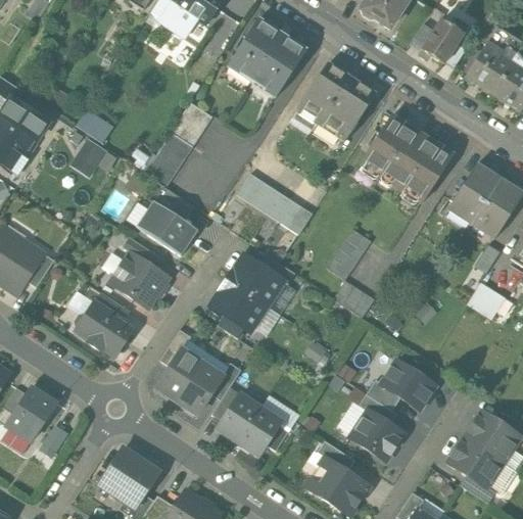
[(48,1),(46,0),(29,0),(27,3),(40,12),(48,1)]
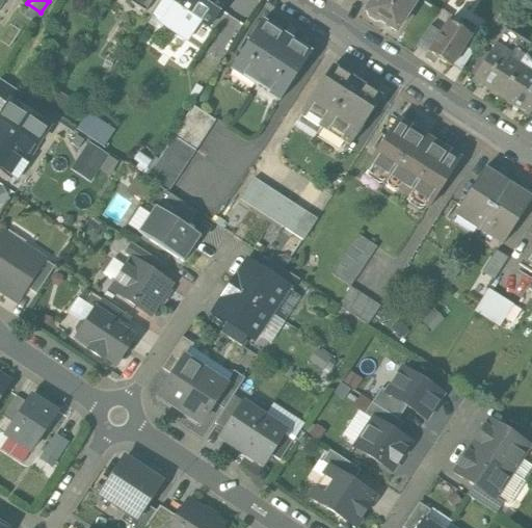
[(129,0),(143,9),(150,0),(129,0)]
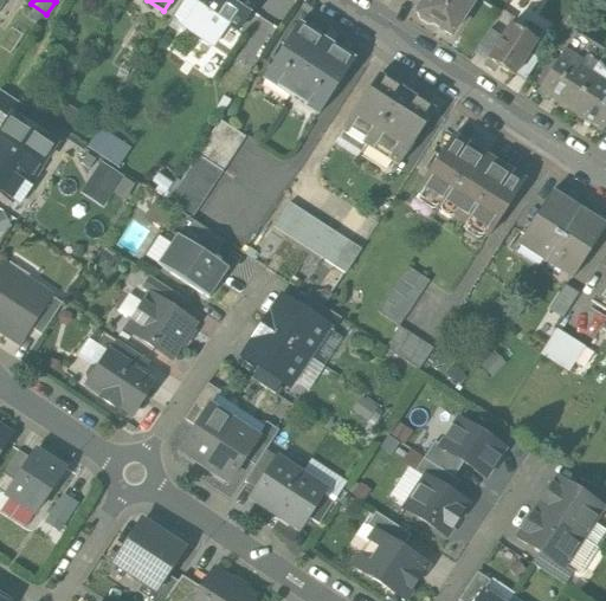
[(199,0),(239,28),(258,0),(199,0)]
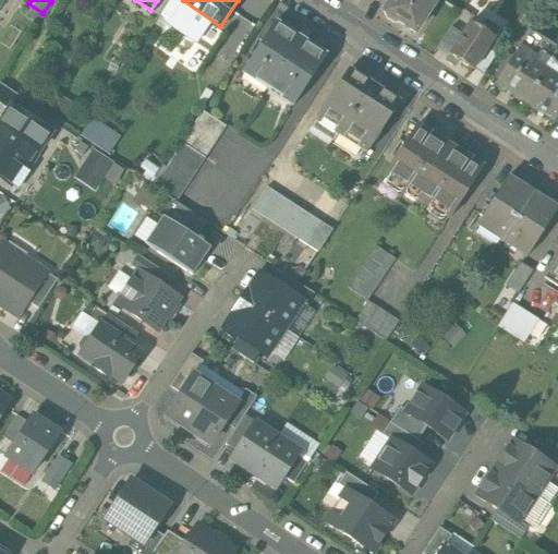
[(389,0),(384,9),(386,11),(387,15),(395,21),(400,20),(415,29),(434,0),(389,0)]
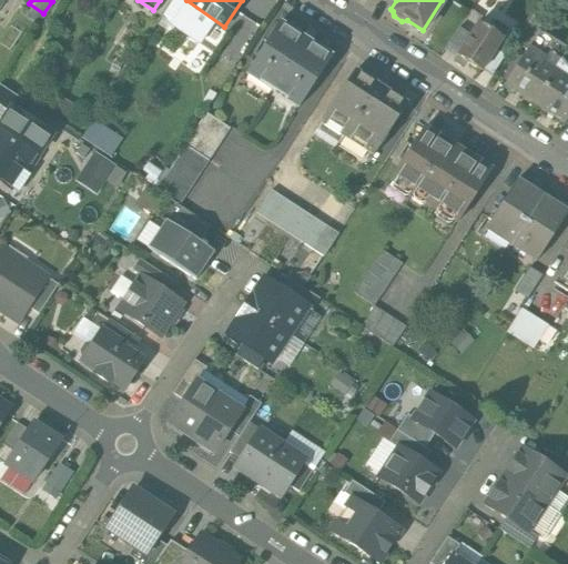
[(472,6),(460,24),(472,31),(479,20),(484,13),(472,6)]
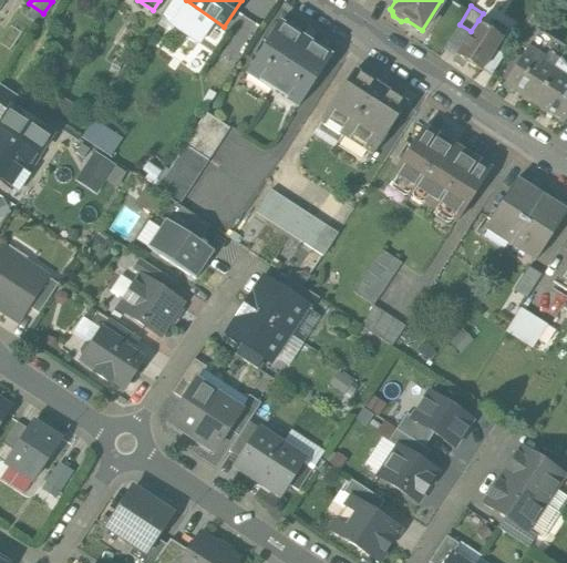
[(535,10),(516,39),(526,45),(538,27),(539,28),(546,18),(535,10)]
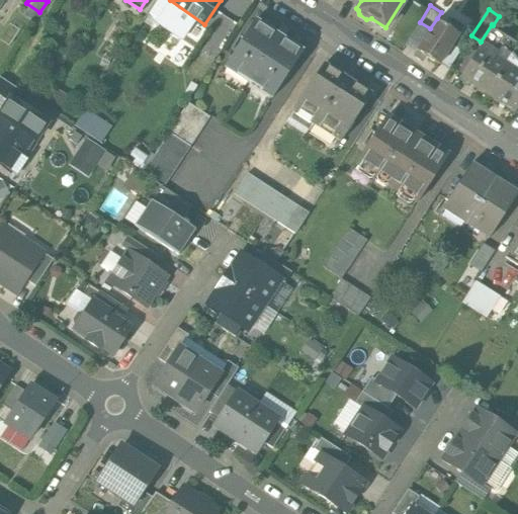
[(304,50),(257,18),(226,66),(228,67),(229,64),(239,71),(240,68),(251,75),(248,80),(250,82),(254,76),(264,83),(262,86),(271,92),(270,94),(273,96),(304,50)]
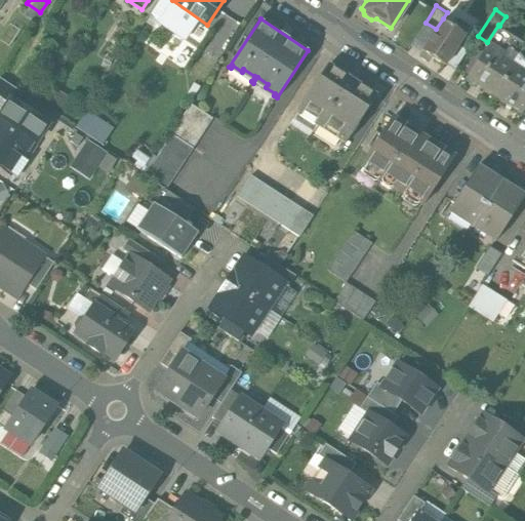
[(436,29),(423,48),(425,49),(421,54),(429,59),(432,54),(446,64),(448,61),(459,43),(466,34),(443,18),(436,29)]
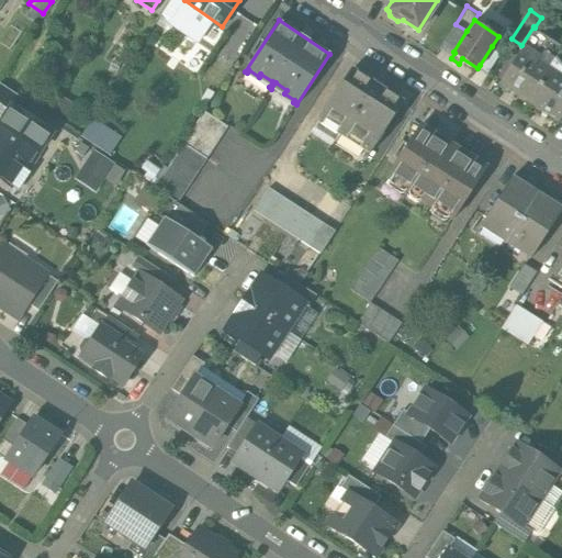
[(521,45),(498,81),(529,101),(551,67),(561,49),(561,44),(535,28),(534,26),(521,45)]
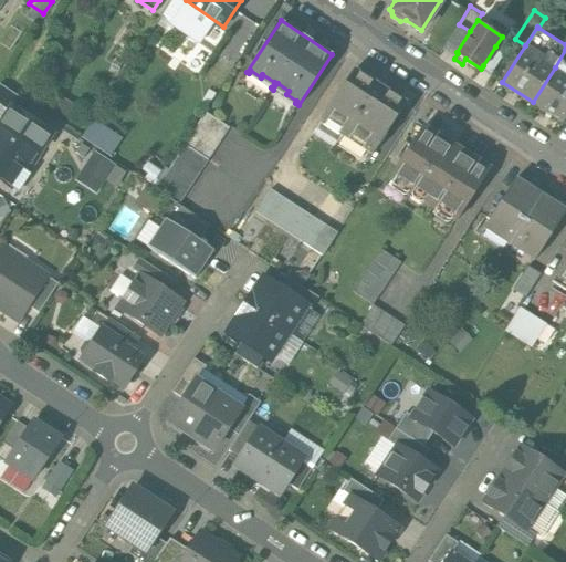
[(495,47),(483,65),(492,72),(505,52),(495,47)]
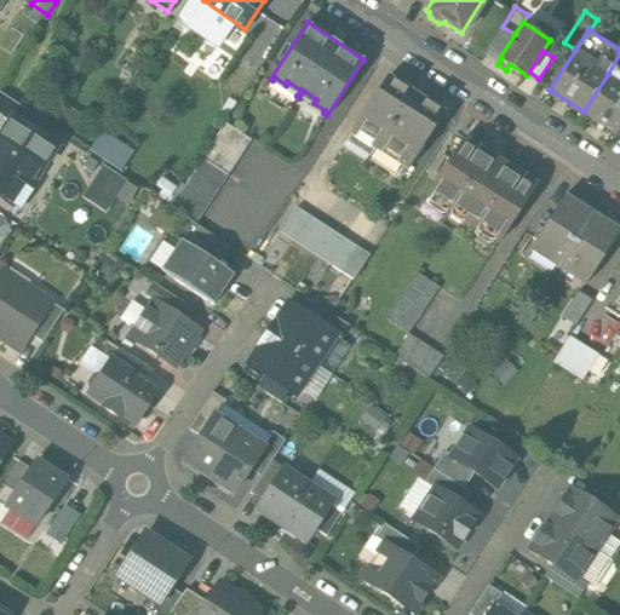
[(442,111),(389,75),(388,74),(350,132),(407,170),(445,111),(443,110),(442,111)]
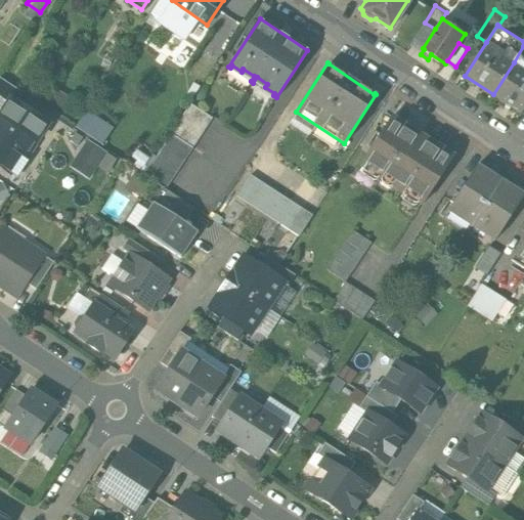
[(523,70),(514,62),(493,94),(520,112),(523,105),(523,70)]
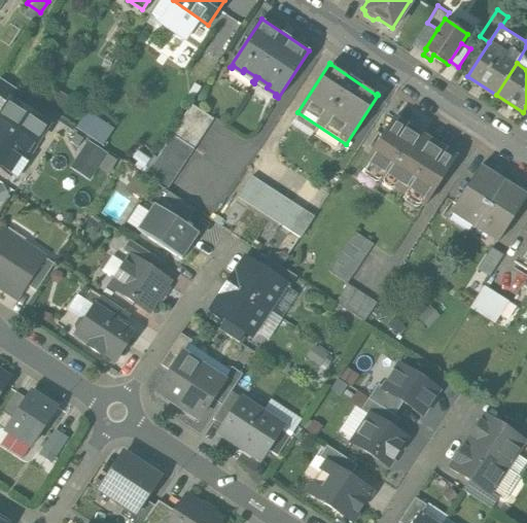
[(22,91),(0,76),(0,113),(10,98),(15,101),(22,91)]
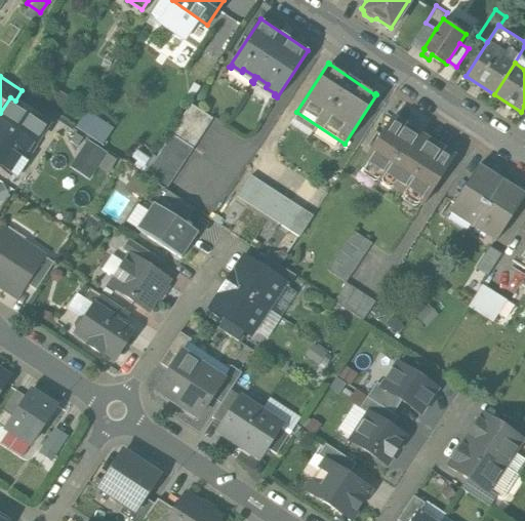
[(0,113),(0,164),(9,171),(16,161),(22,160),(47,122),(15,101),(10,97),(0,113)]
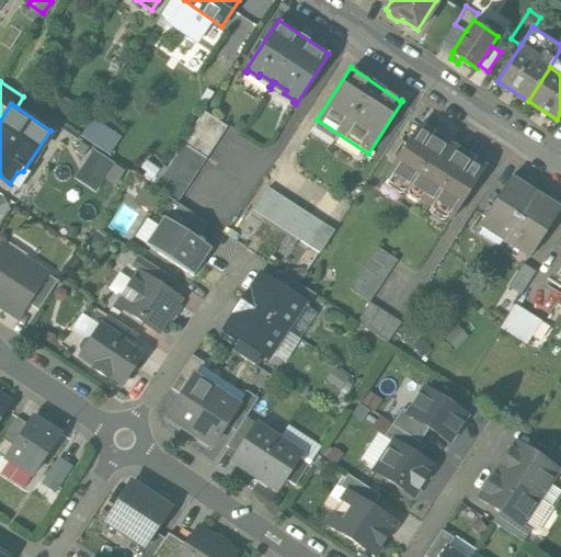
[(205,110),(184,141),(205,156),(227,124),(205,110)]
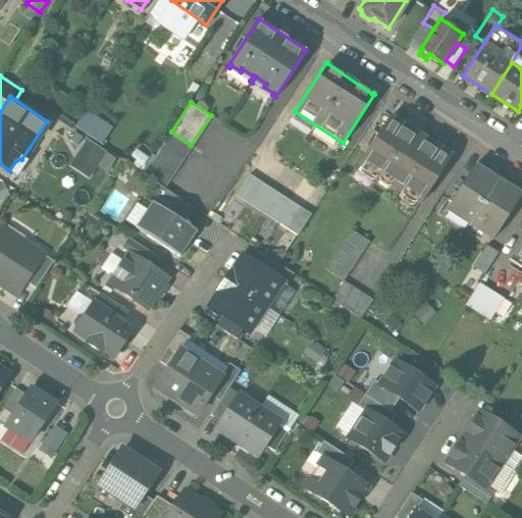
[(83,106),(73,121),(89,131),(98,115),(83,106)]
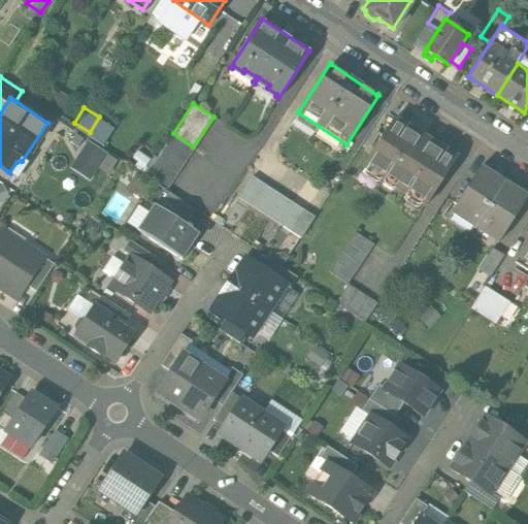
[(424,134),(395,116),(364,163),(428,202),(459,155),(431,138),(429,141),(422,137),(424,134)]
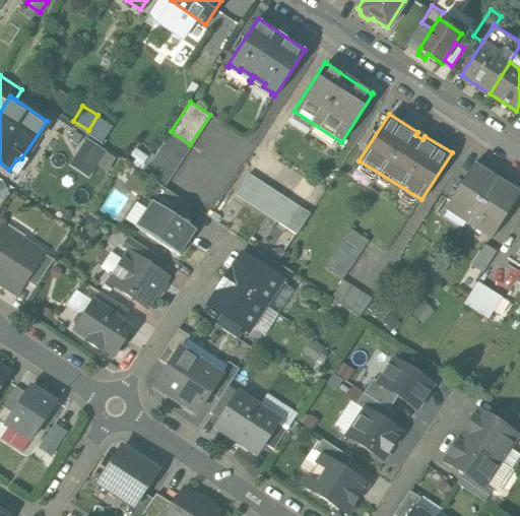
[(171,131),(143,171),(163,184),(164,184),(190,144),(171,131)]
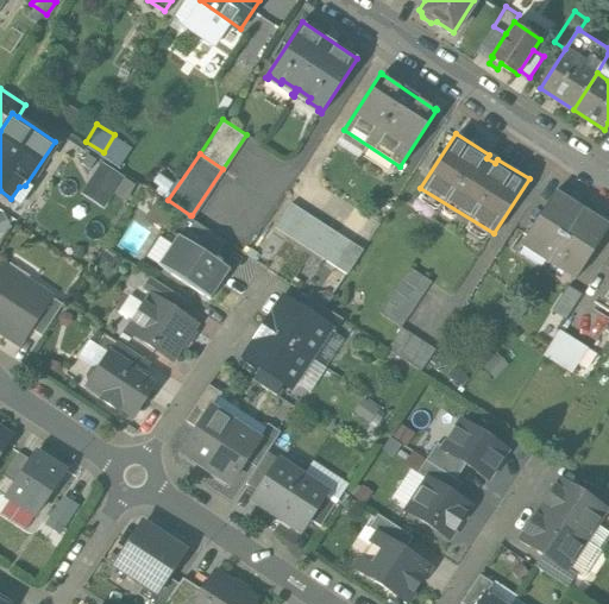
[(123,175),(101,159),(80,189),(101,205),(123,175)]
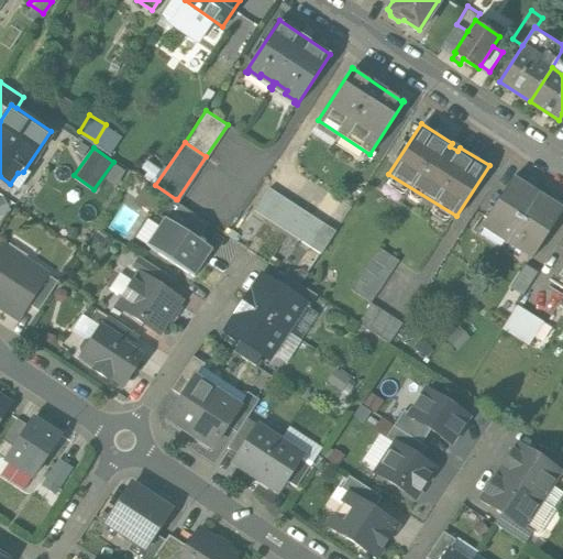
[(514,175),(482,225),(484,226),(486,220),(510,236),(540,190),(514,175)]
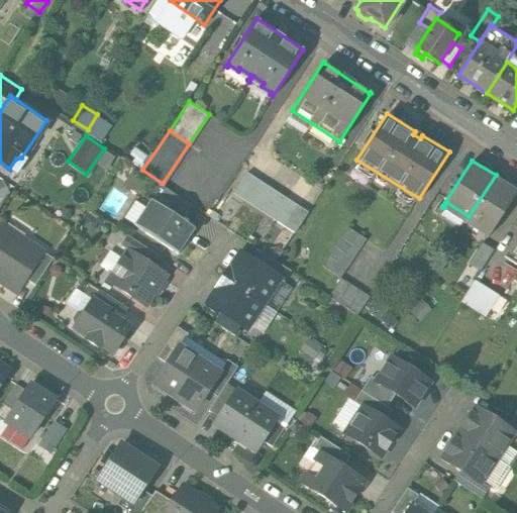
[(308,212),(247,172),(234,192),(295,231),(308,212)]
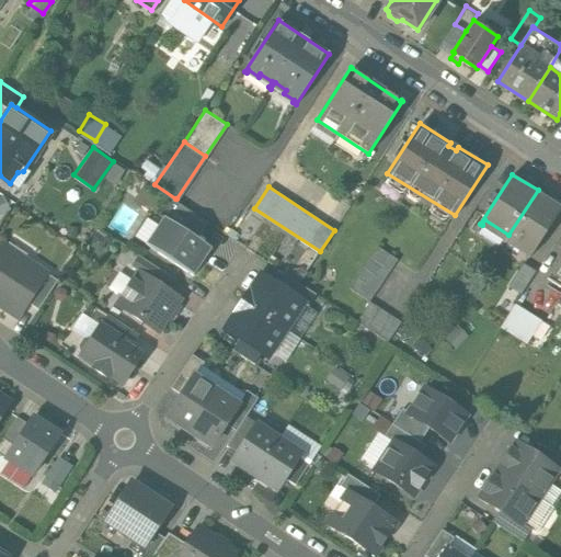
[(560,205),(538,190),(508,235),(529,249),(526,254),(528,256),(560,205)]
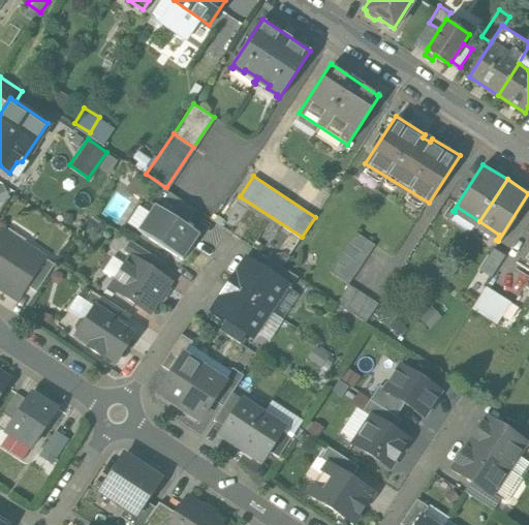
[(166,187),(165,187),(156,203),(186,222),(196,208),(166,187)]
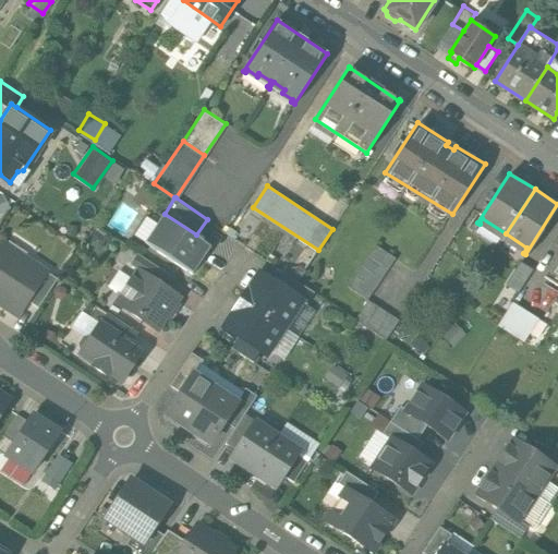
[(165,214),(164,213),(145,241),(192,272),(210,244),(196,235),(165,214)]
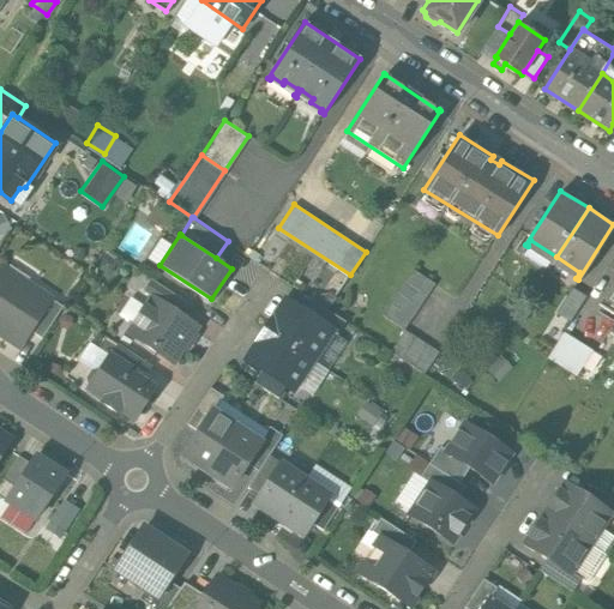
[(36,287),(2,265),(0,269),(0,331),(13,341),(16,336),(22,341),(30,329),(52,296),(49,296),(48,299),(34,289),(36,287)]
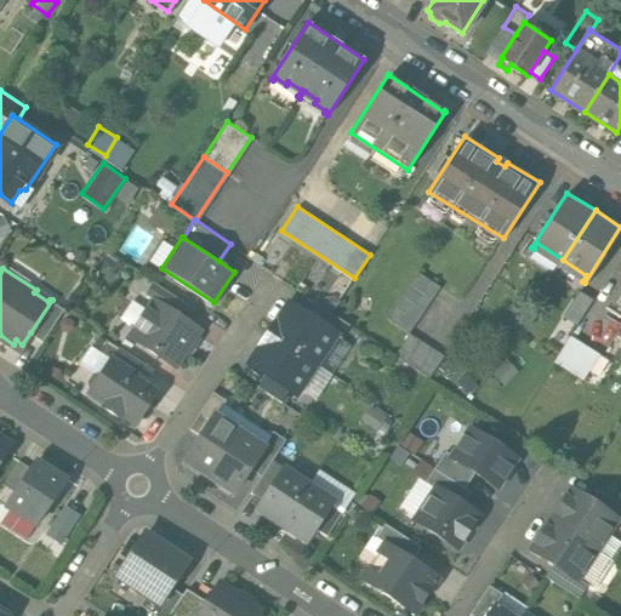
[(419,272),(388,317),(411,331),(442,286),(419,272)]
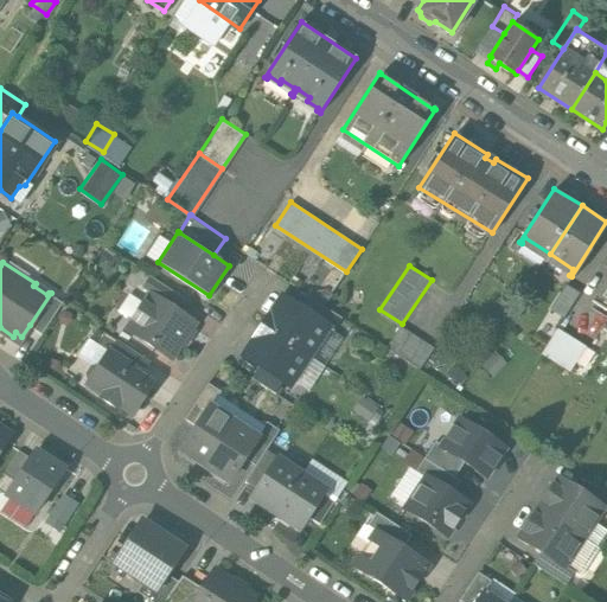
[(606,273),(592,296),(606,306),(606,273)]
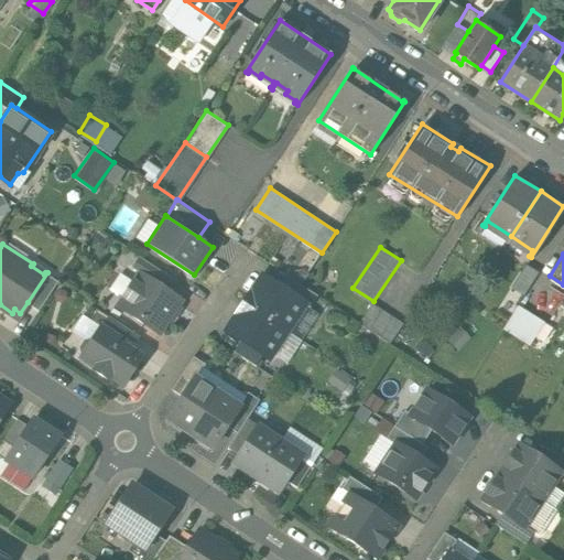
[(174,278),(140,256),(133,267),(141,272),(166,289),(174,278)]
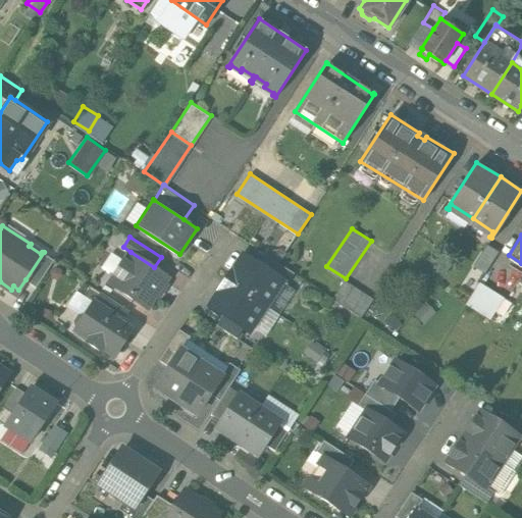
[(487,243),(474,264),(485,271),(500,251),(487,243)]
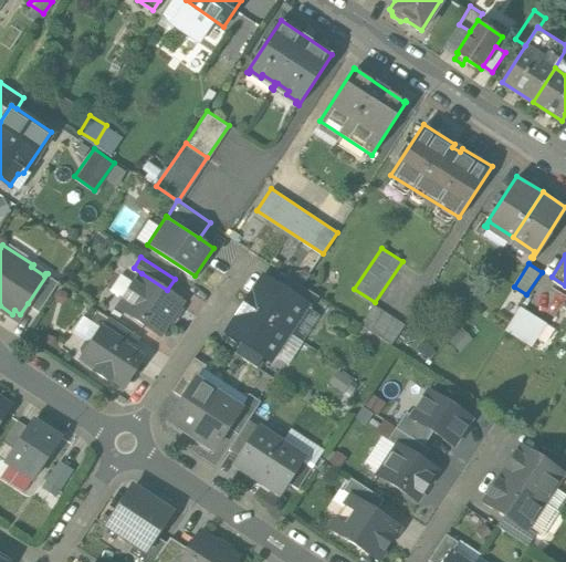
[(48,273),(28,303),(39,310),(58,281),(48,273)]
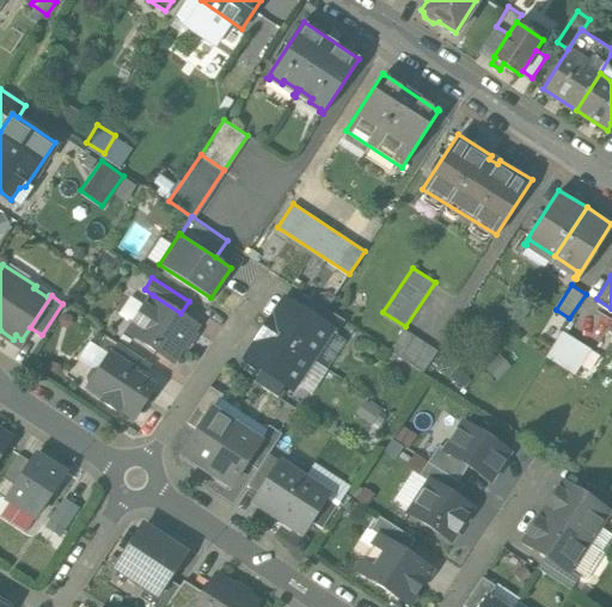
[(181,313),(153,295),(146,305),(145,304),(134,319),(136,320),(129,330),(171,359),(195,323),(181,313)]
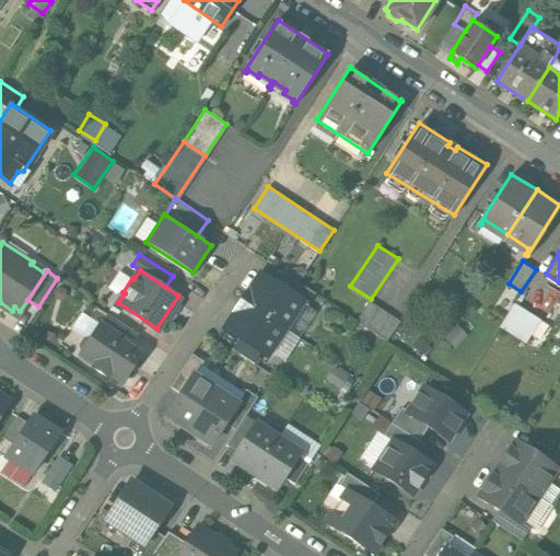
[(315,291),(282,270),(275,281),(303,299),(302,300),(307,303),(315,291)]
